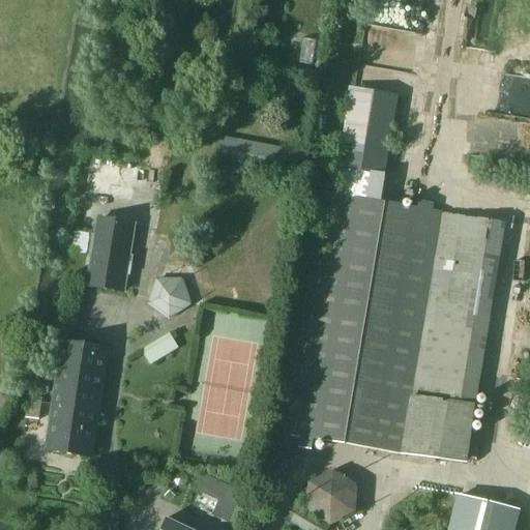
[(79,198),(130,206),(137,168),(85,159),(79,198)]
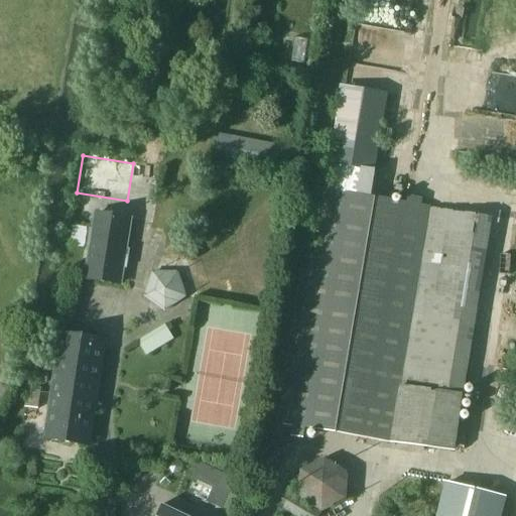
[(321,192),(284,422),(291,424),(289,437),(302,439),(305,426),(390,440),(455,450),(463,399),(473,343),(410,333),(430,211),(420,209),(422,199),(407,196),(405,207),(379,203),(370,201),(376,168),(329,161),(321,192)]
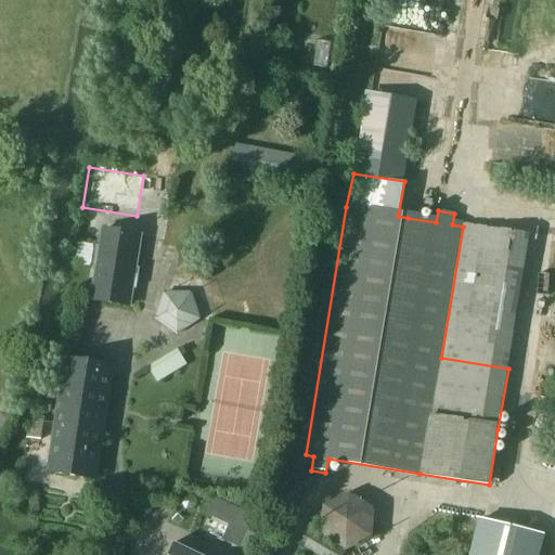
[(101,228),(89,301),(131,308),(143,234),(101,228)]
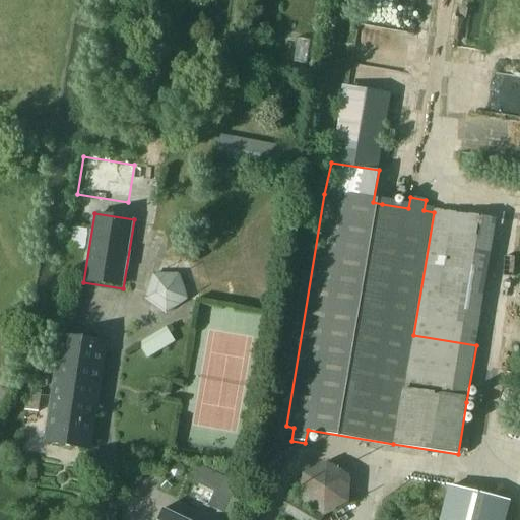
[(167,317),(189,302),(179,276),(152,275),(144,302),(167,317)]
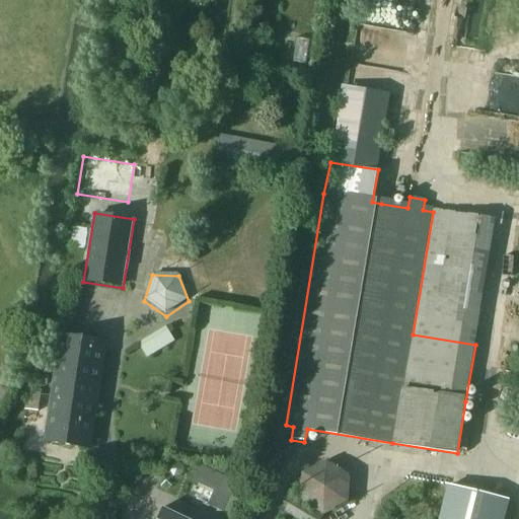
[(147,359),(175,343),(166,327),(139,345),(147,359)]
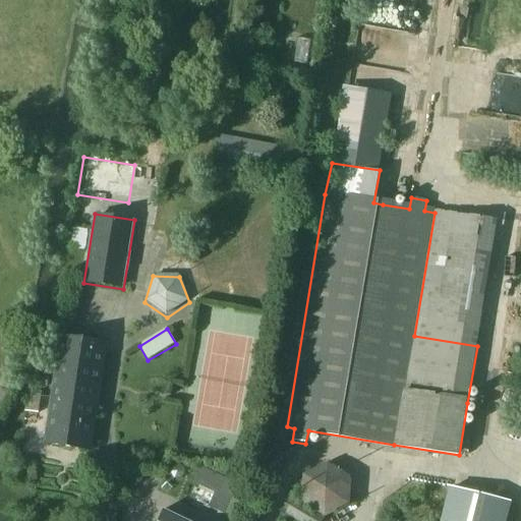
[(90,452),(106,348),(61,341),(46,445),(90,452)]
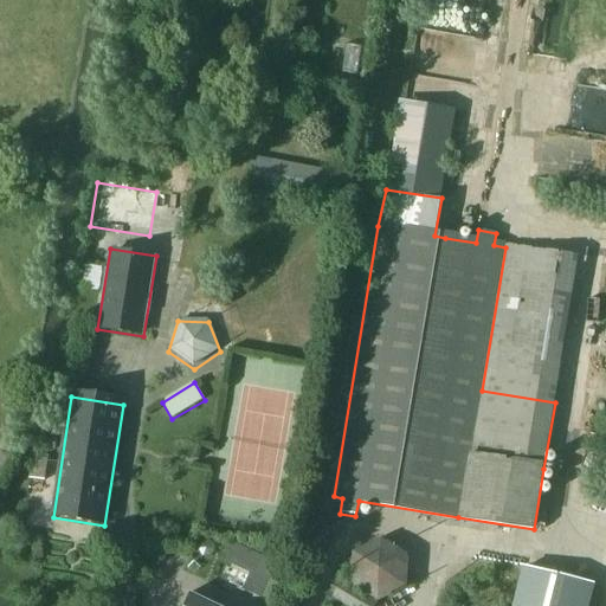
[(43,481),(46,457),(37,456),(36,468),(30,466),(28,478),(43,481)]
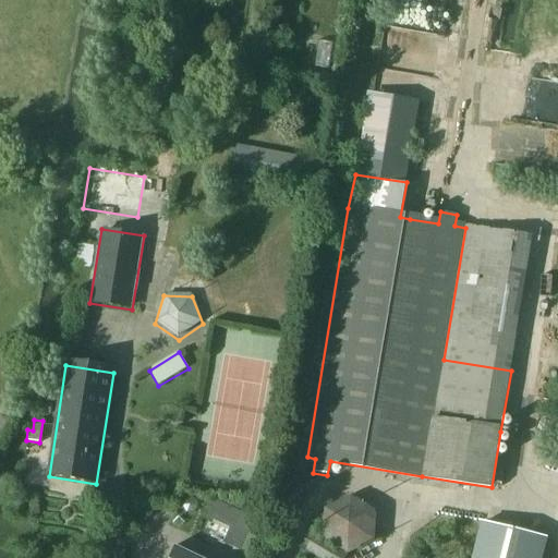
[(481,522),(471,557),(543,557),(548,538),(481,522)]
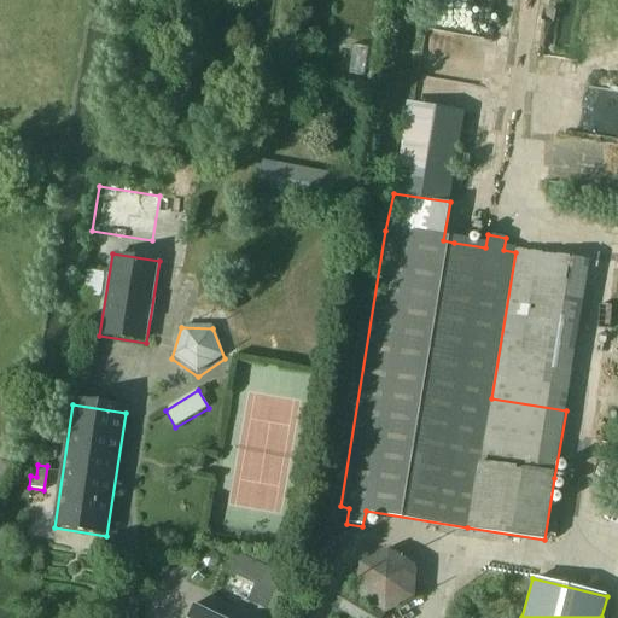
[(220,617),(192,605),(186,617),(220,617)]
